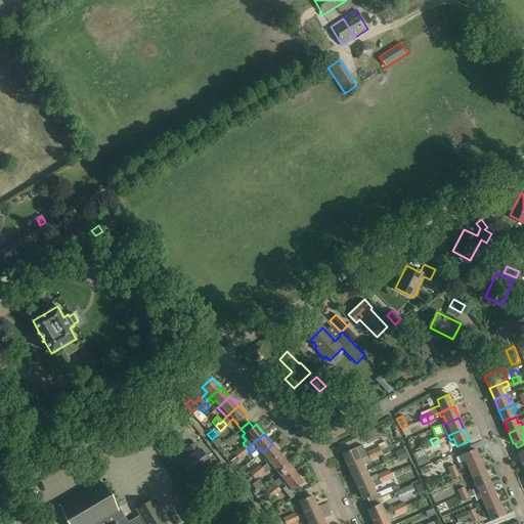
[(205,467),(204,466),(210,462),(195,442),(186,449),(191,455),(181,463),(190,476),(199,470),(200,471),(205,467)]
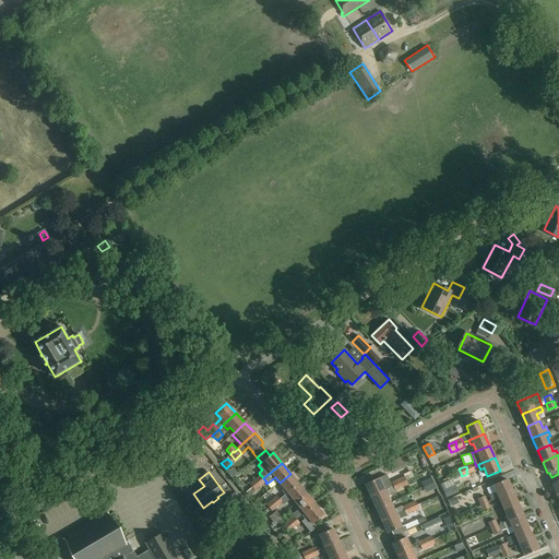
[(290,474),(280,483),(284,488),(282,490),(285,495),(285,496),(299,484),(290,474)]
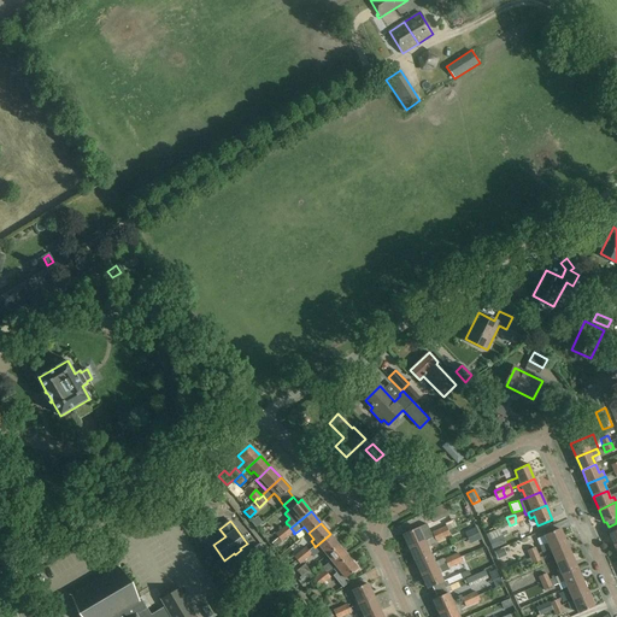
[(285,533),(287,536),(293,532),(294,532),(291,528),(288,524),(287,524),(283,528),(286,532),(285,533)]
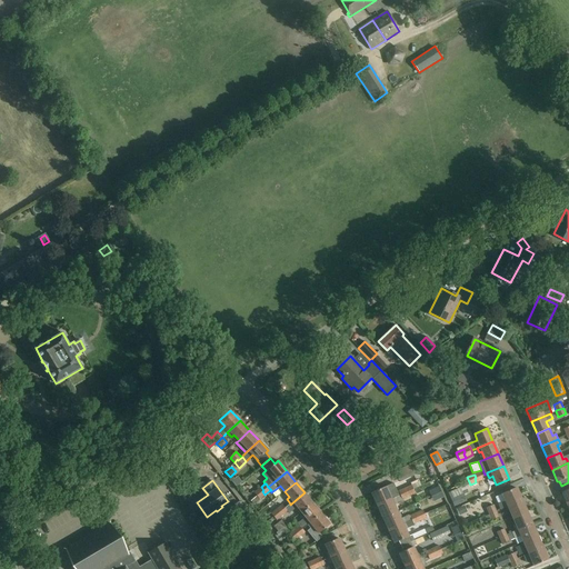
[(413,490),(411,485),(398,490),(400,496),(413,490)]
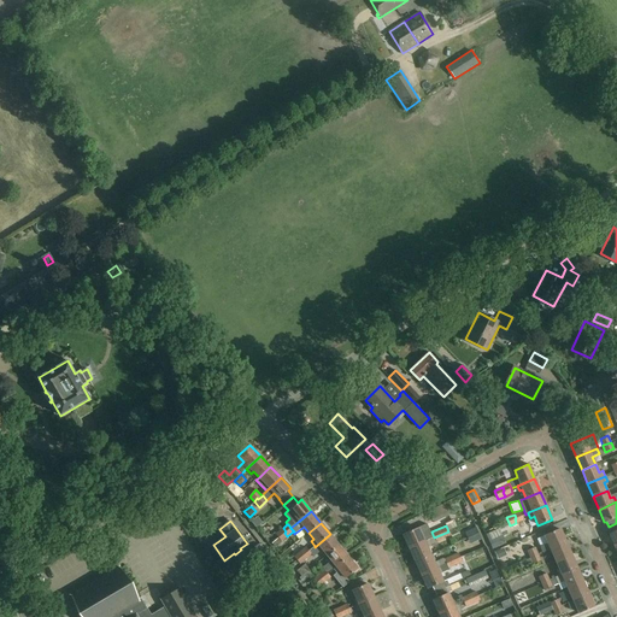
[(286,532),(283,528),(276,534),(278,538),(281,541),(287,536),(285,533),(286,532)]
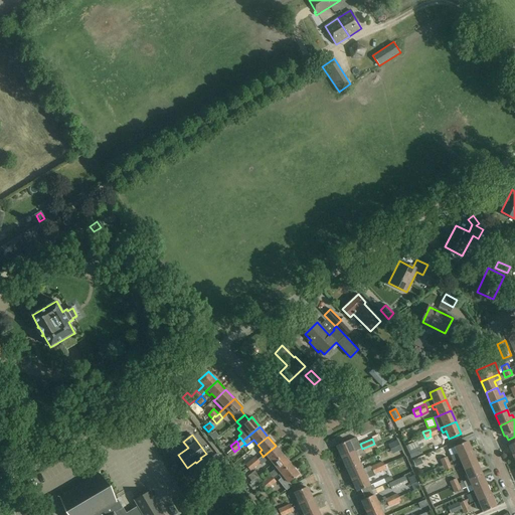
[(355,446),(352,448),(349,441),(337,446),(342,457),(357,451),(355,446)]
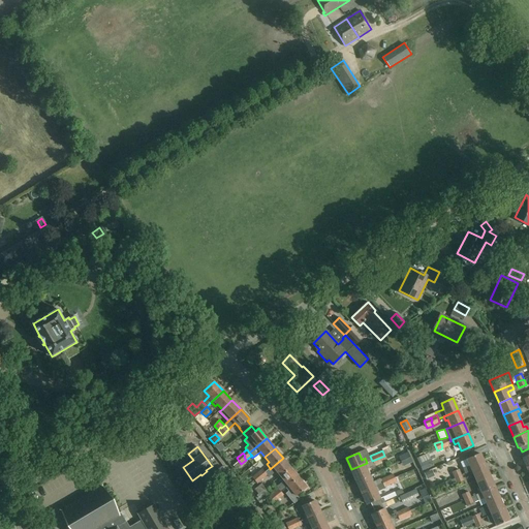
[(467,459),(470,465),(463,468),(465,473),(472,470),(485,465),(479,454),(467,459)]
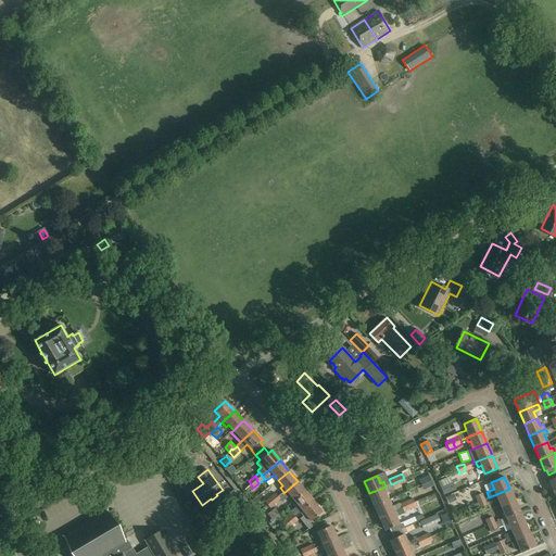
[(404,479),(391,484),(393,488),(406,482),(404,479)]
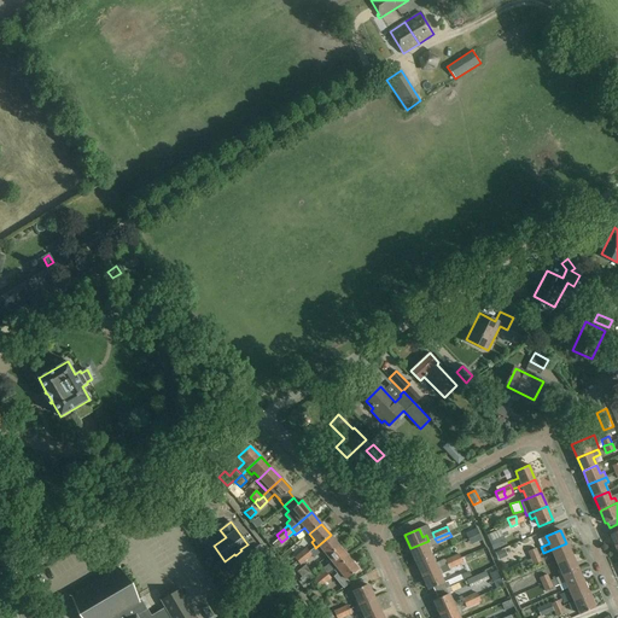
[(315,547),(309,552),(313,555),(314,558),(322,551),(327,557),(340,547),(331,535),(315,548),(315,547)]
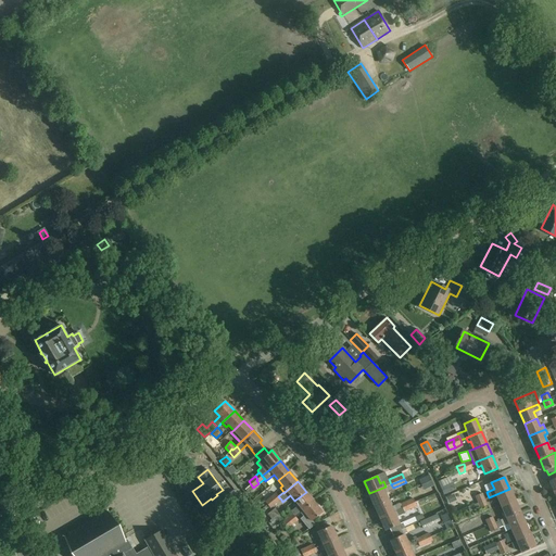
[(487,492),(493,488),(489,481),(482,485),(487,492)]
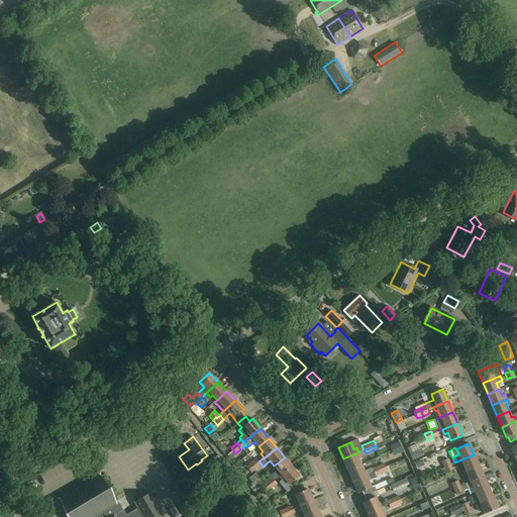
[(418,457),(423,455),(420,448),(415,451),(418,457)]
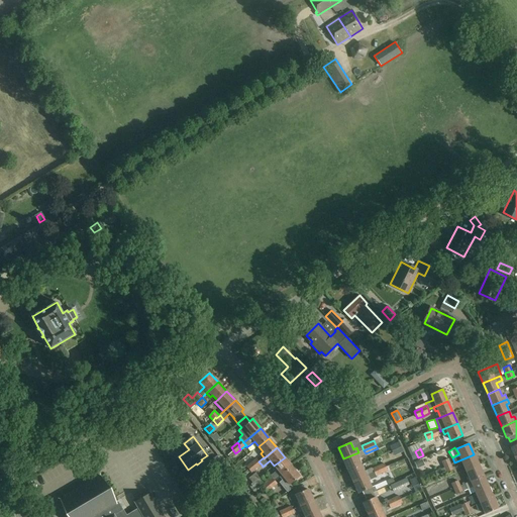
[(358,452),(343,458),(348,471),(360,464),(357,458),(360,456),(360,457),(367,454),(366,453),(364,450),(358,452)]
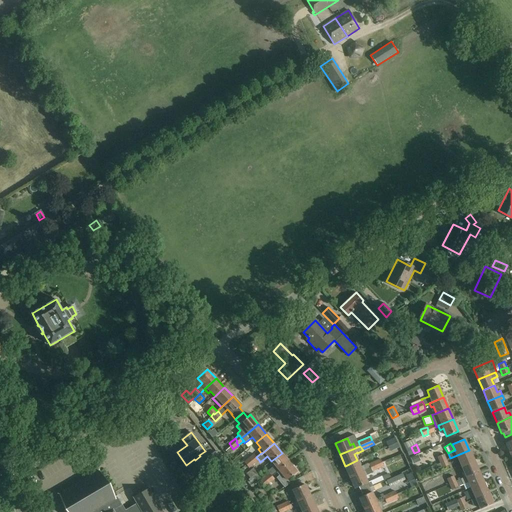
[(473,461),(469,450),(457,455),(461,466),(473,461)]
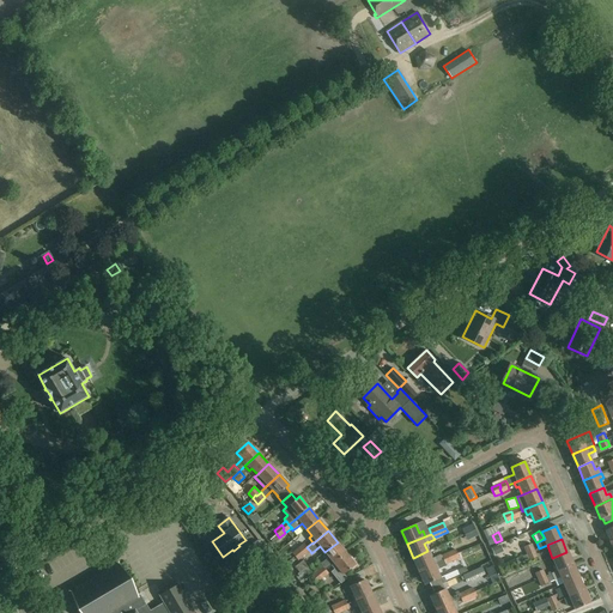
[(271,559),(258,540),(249,546),(263,565),(271,559)]
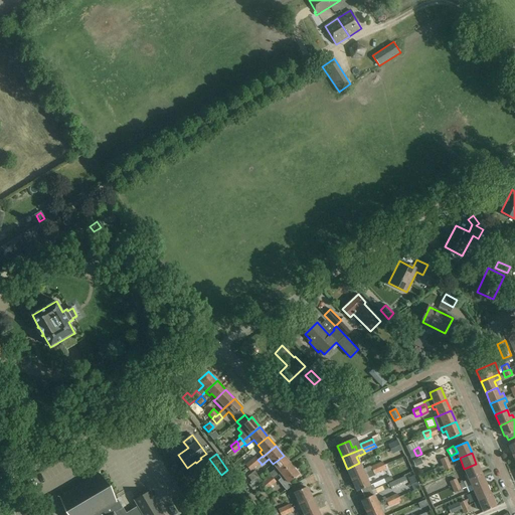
[(273,464),(277,469),(270,474),(272,476),(274,479),(279,475),(281,474),(291,465),(284,456),(273,464)]
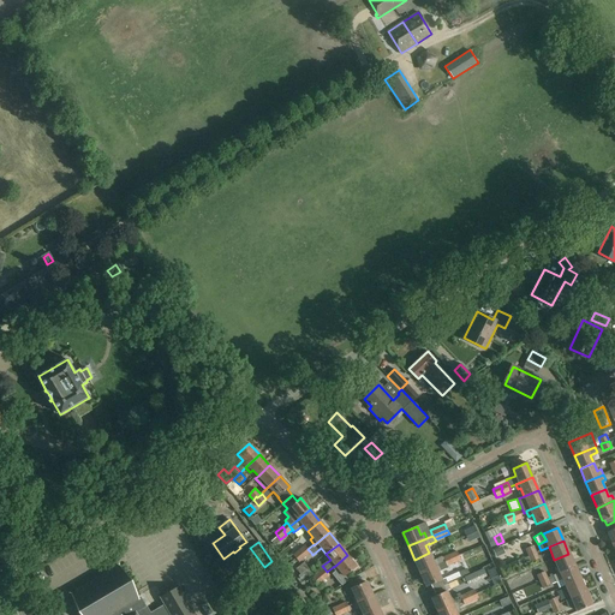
[(308,549),(305,545),(300,549),(303,554),(302,555),(304,557),(311,553),(308,549)]
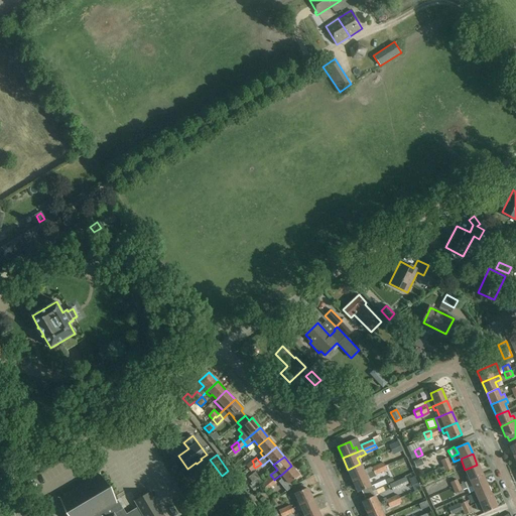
[(443,466),(450,464),(447,458),(441,461),(443,466)]
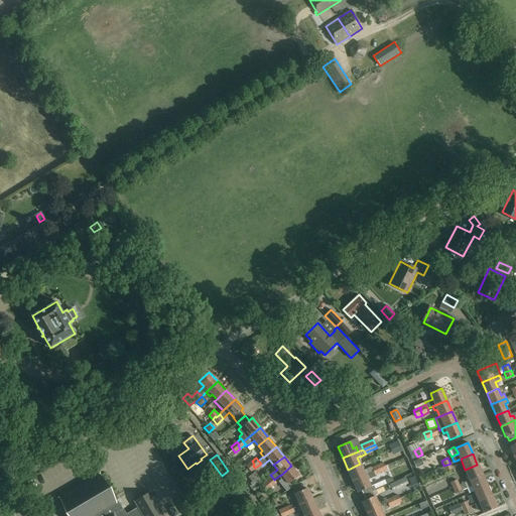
[(419,460),(413,462),(416,468),(421,465),(419,460)]
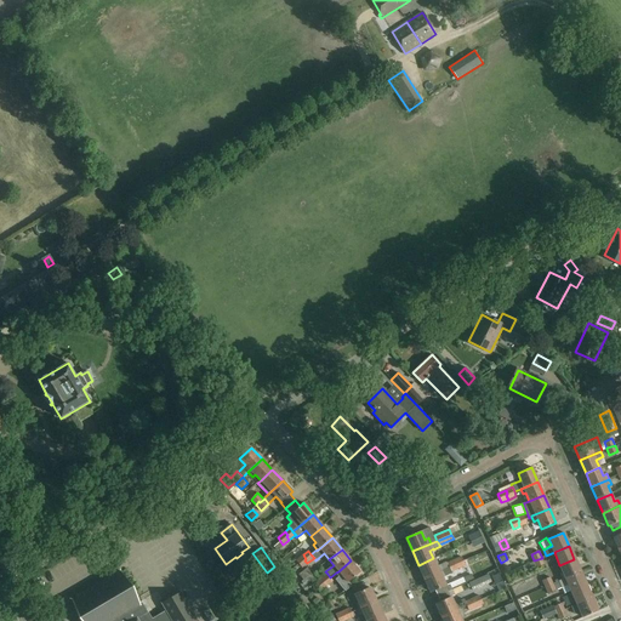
[(306,559),(303,554),(296,560),(302,568),(307,563),(305,560),(306,559)]
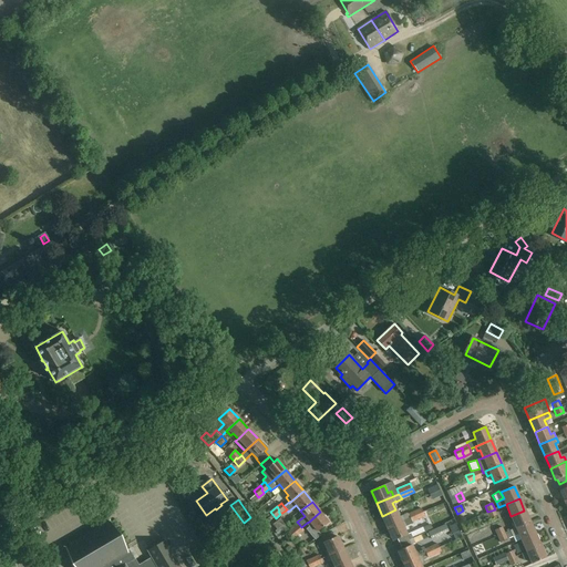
[(422,508),(409,514),(411,518),(423,512),(422,508)]
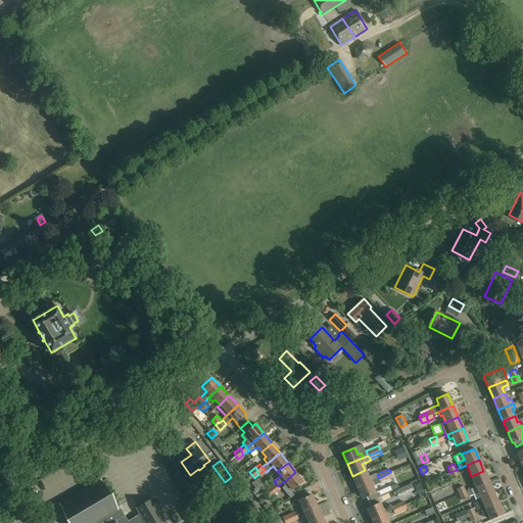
[(365,470),(352,476),(358,487),(379,478),(377,474),(375,473),(368,477),(365,470)]
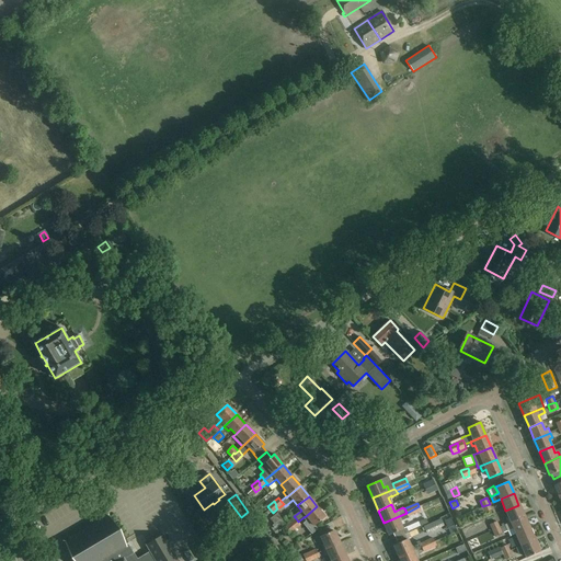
[(492,510),(490,504),(482,506),(484,513),(492,510)]
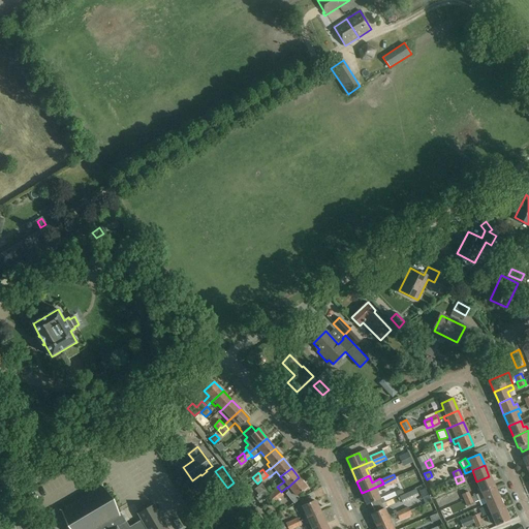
[(494,487),(489,476),(476,481),(479,487),(477,488),(479,493),(494,487)]
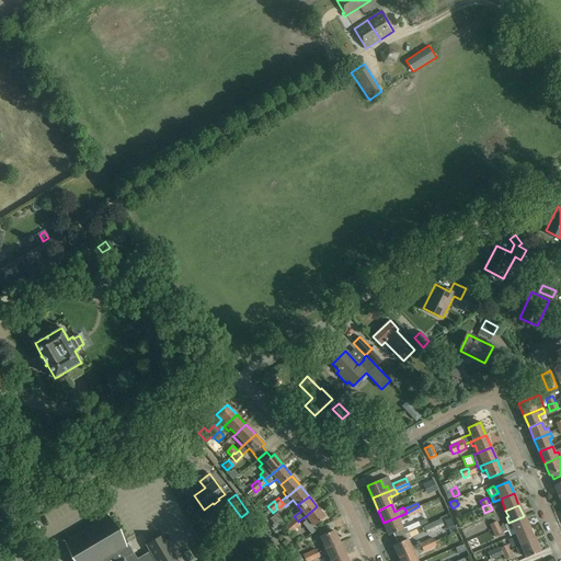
[(306,516),(304,517),(306,521),(304,523),(312,534),(318,529),(316,526),(325,517),(317,506),(306,516)]
